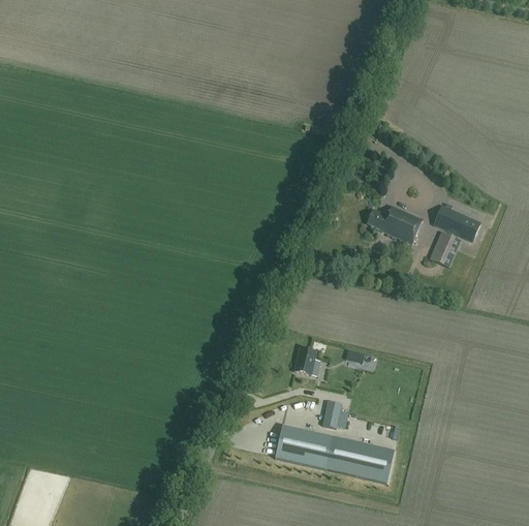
[(480,221),(450,208),(452,205),(446,203),(445,206),(442,205),(434,223),(472,241),(480,221)]
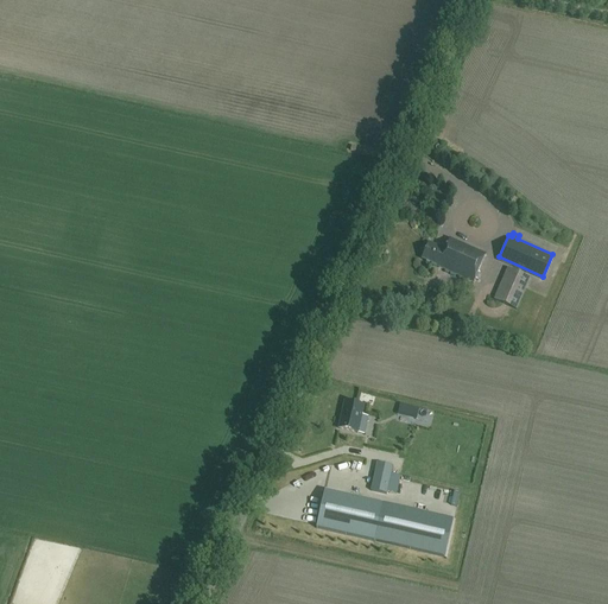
[(437,264),(464,275),(473,279),(486,252),(450,235),(444,247),(429,240),(422,255),(438,262),(437,264)]
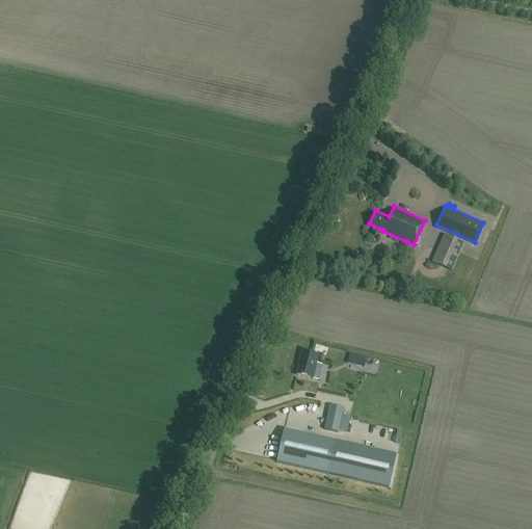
[(445,232),(432,260),(452,268),(460,248),(456,246),(459,239),(445,232)]
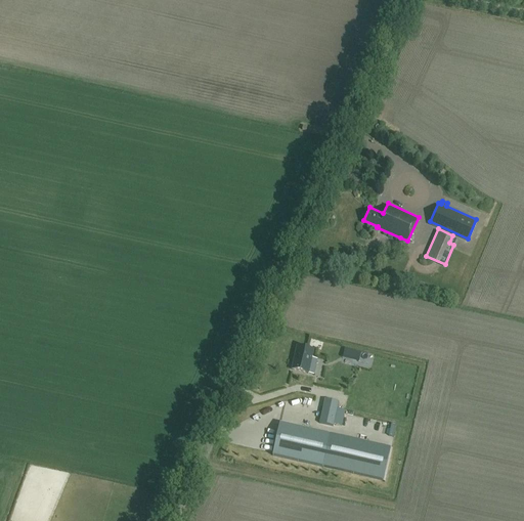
[(292,366),(309,371),(313,372),(316,356),(312,355),(313,348),(297,344),(292,366)]
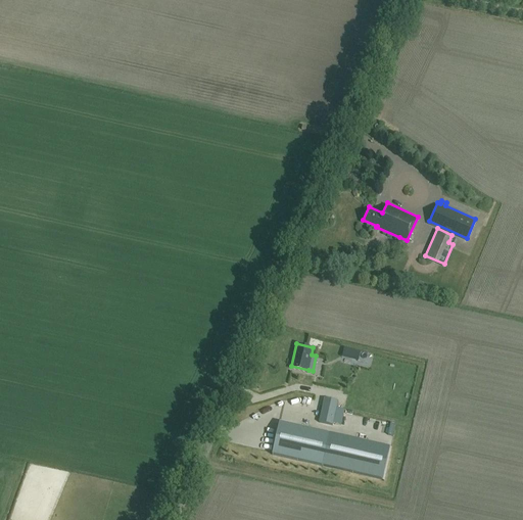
[(338,398),(324,395),(319,420),(332,423),(333,420),(336,405),(338,398)]
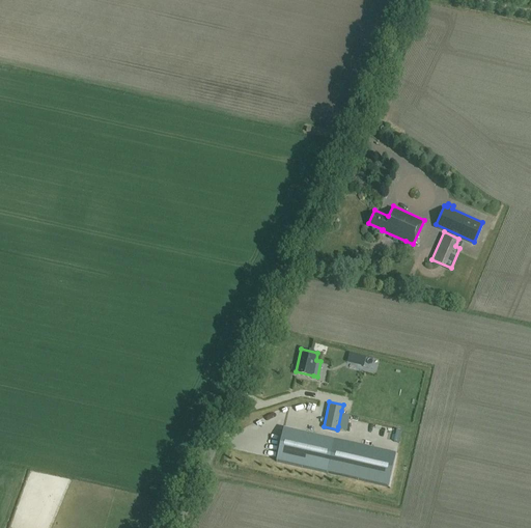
[(283,426),(276,459),(327,470),(334,438),(283,426)]
